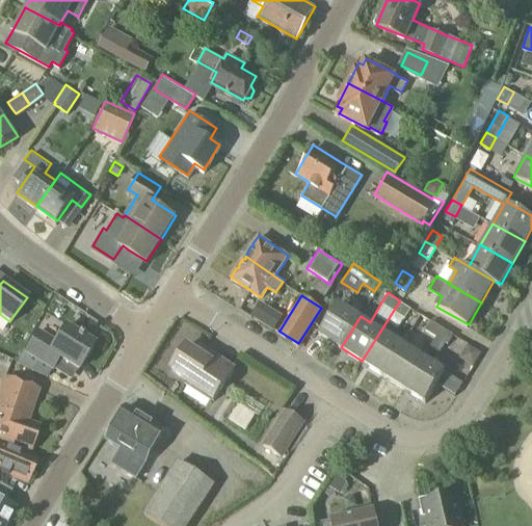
[(404,317),(410,307),(400,300),(394,310),(404,317)]
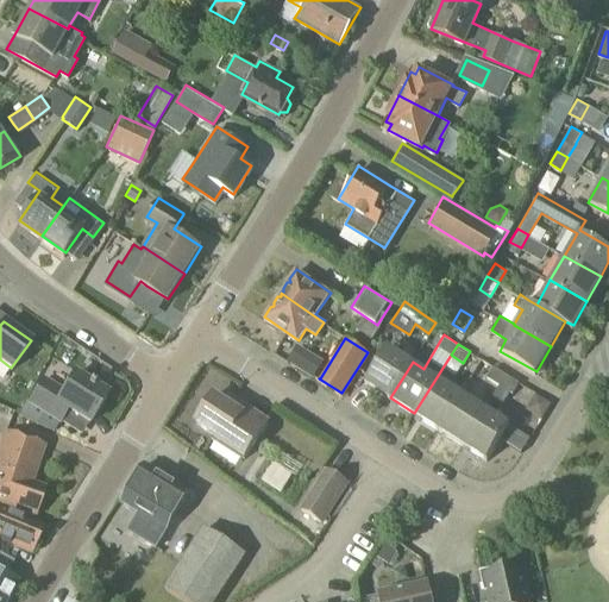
[(314,375),(322,361),(299,345),(289,359),(314,375)]
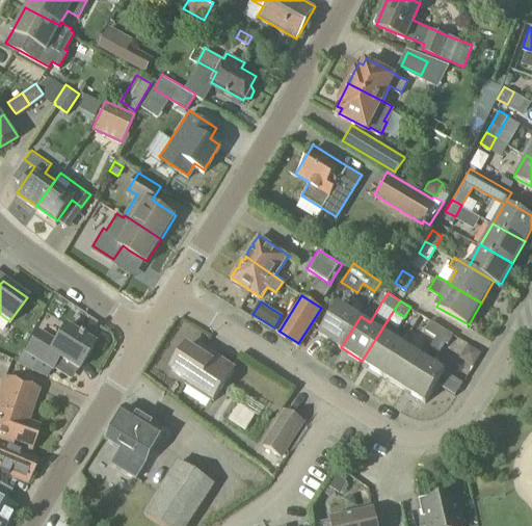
[(341,347),(361,316),(340,303),(320,334),(341,347)]
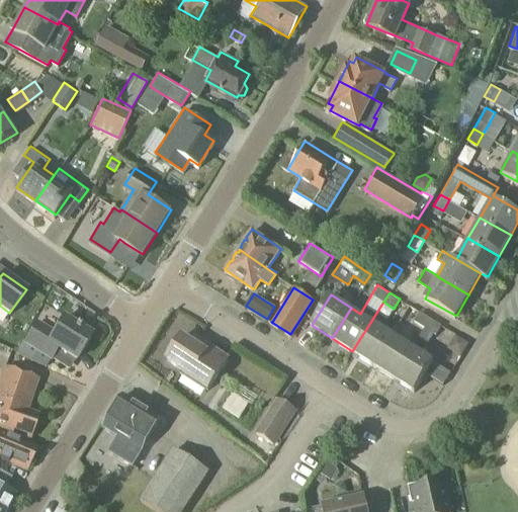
[(425,327),(431,317),(419,310),(413,319),(424,326),(425,327)]
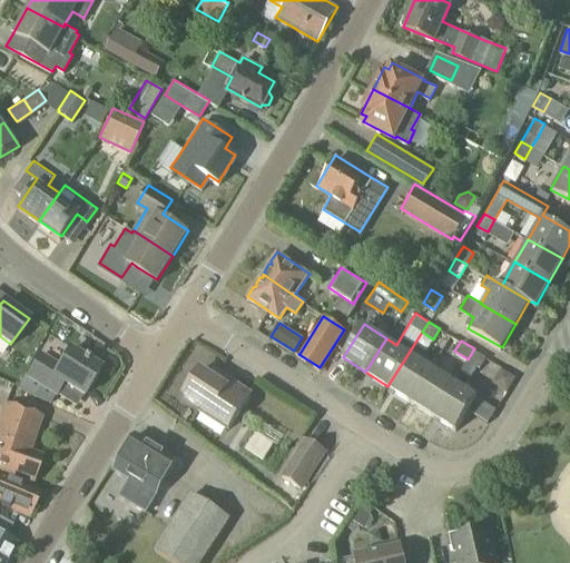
[(99,366),(69,347),(59,364),(40,352),(27,375),(55,392),(61,381),(82,393),(99,366)]
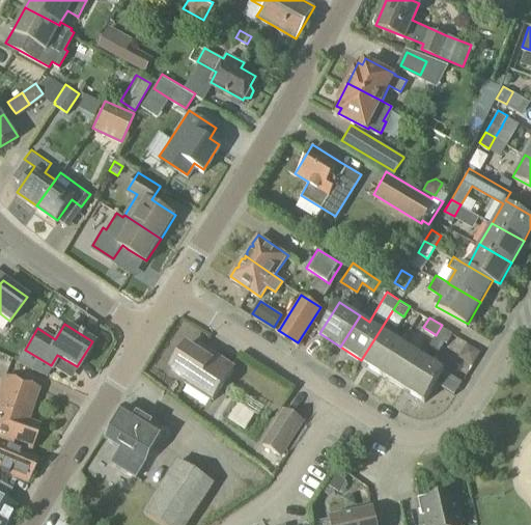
[(447,341),(447,339),(453,332),(442,325),(436,335),(435,334),(428,343),(439,350),(444,340),(447,341)]
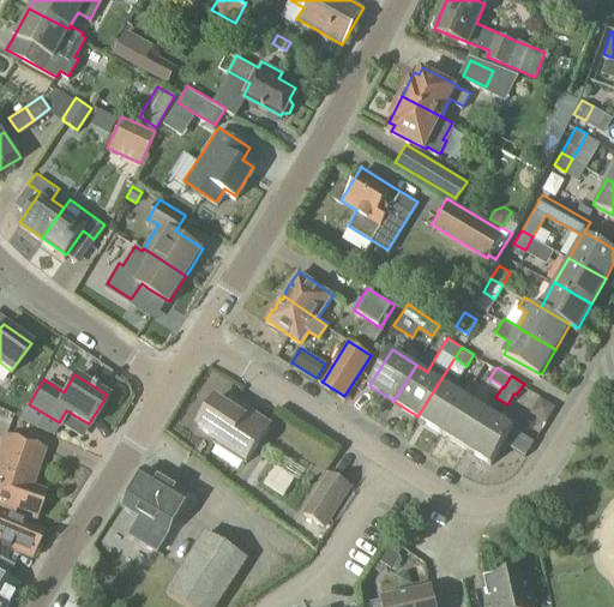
[(441,432),(464,396),(440,380),(417,416),(441,432)]
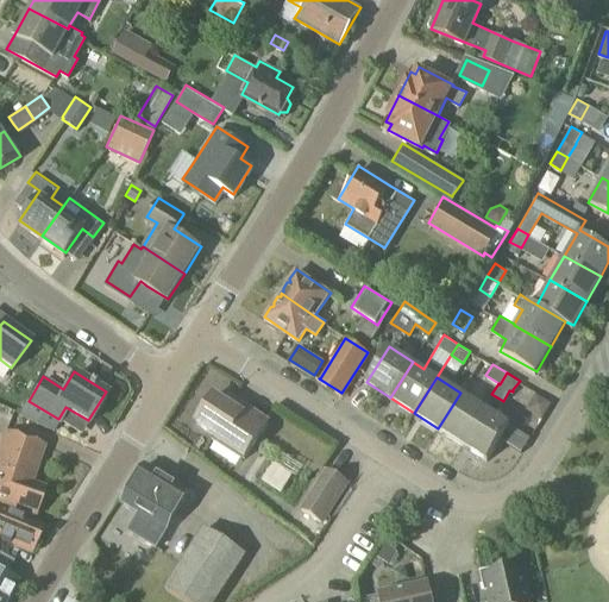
[(537,386),(528,401),(548,411),(556,395),(537,386)]
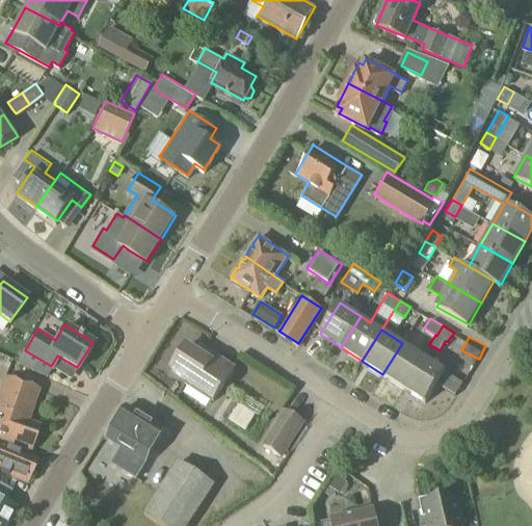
[(194,348),(186,342),(169,366),(184,376),(182,378),(210,398),(233,367),(198,343),(194,348)]
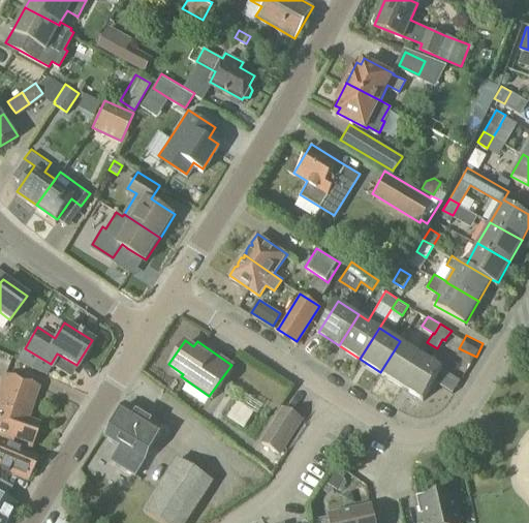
[(401,386),(421,355),(400,341),(380,372),(401,386)]
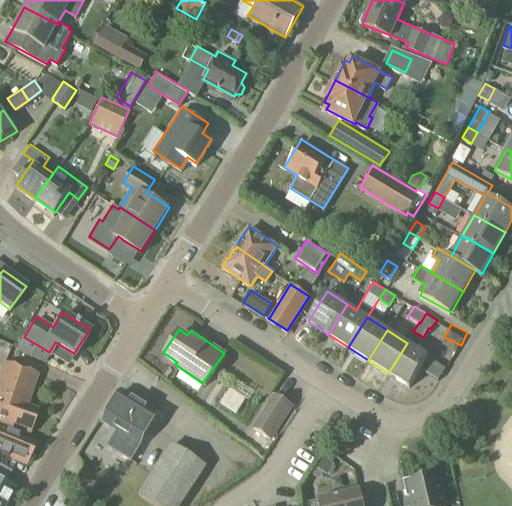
[(407,343),(388,373),(409,386),(420,368),(436,378),(444,367),(428,357),(428,356),(407,343)]
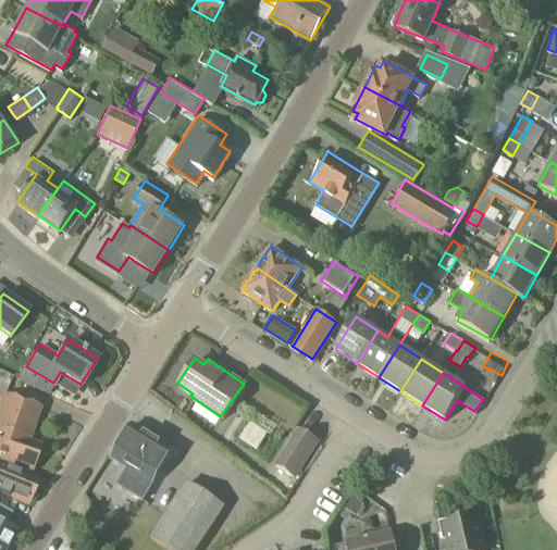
[(0,408),(0,428),(31,438),(41,404),(5,392),(0,408)]
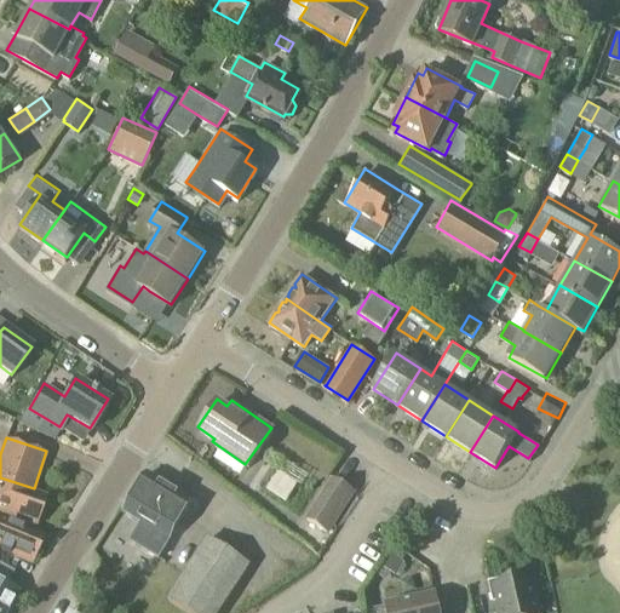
[(328,530),(355,488),(332,473),(305,515),(305,516),(326,528),(328,530)]
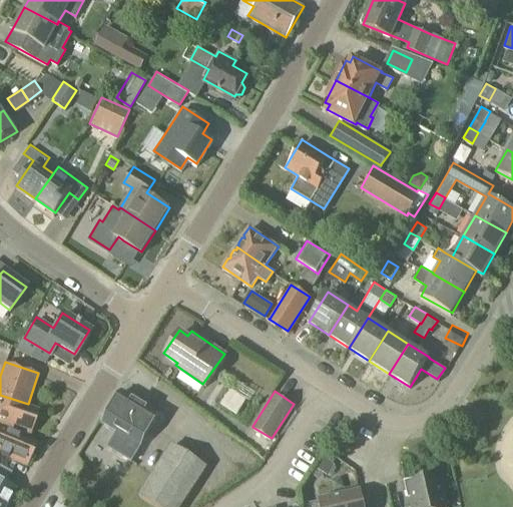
[(123,392),(105,422),(115,428),(106,444),(131,459),(140,443),(158,413),(123,392)]
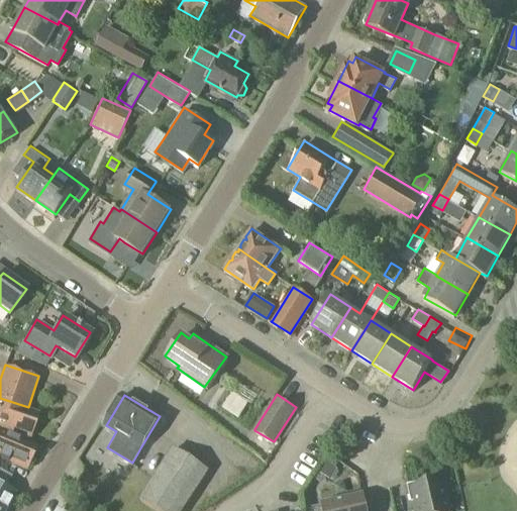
[(39,411),(28,407),(0,398),(0,423),(31,434),(39,411)]
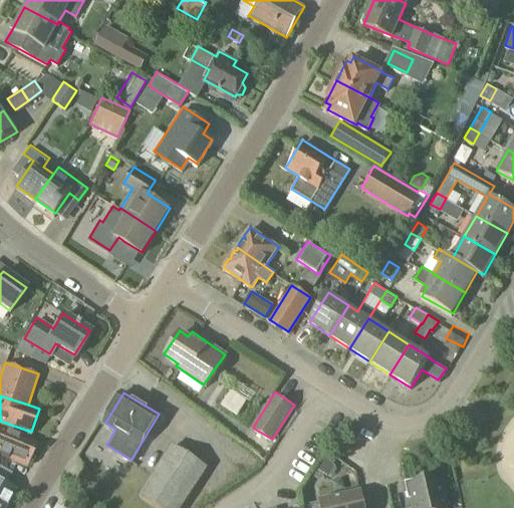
[(36,442),(0,425),(0,452),(26,464),(36,442)]
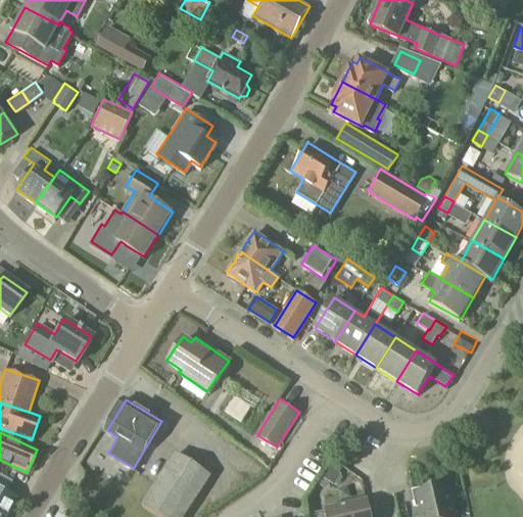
[(99,470),(105,453),(92,448),(85,464),(99,470)]
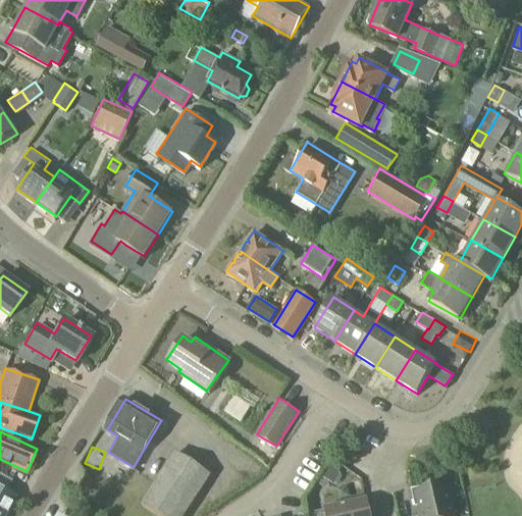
[(157,477),(192,502),(211,473),(174,449),(157,477)]
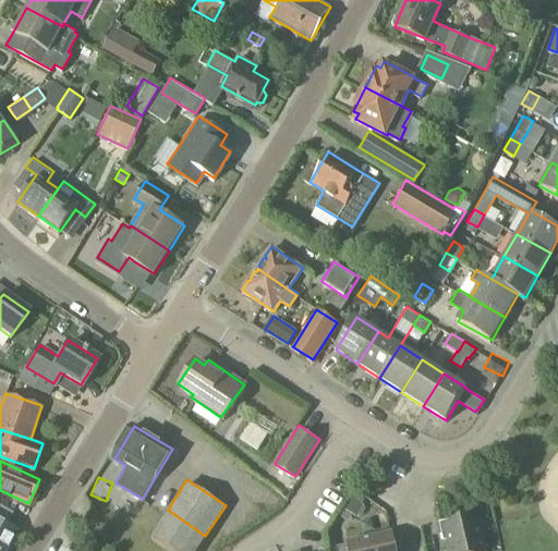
[(358,515),(364,504),(353,490),(343,507),(358,515)]
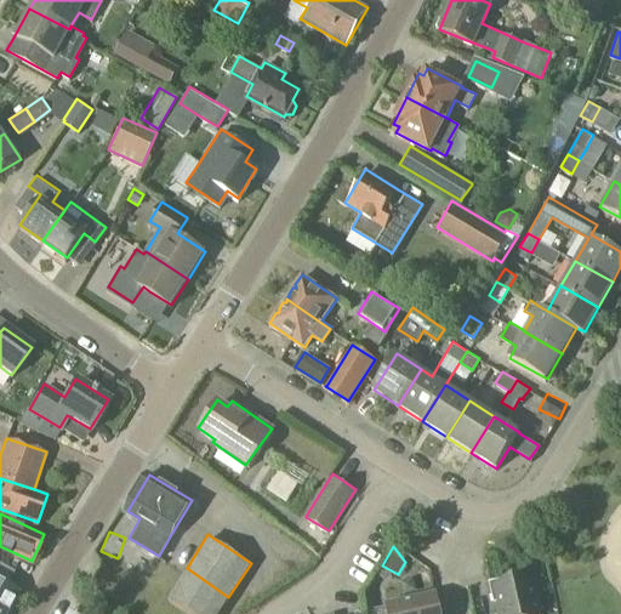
[(16,574),(0,564),(0,603),(7,608),(16,590),(10,586),(16,574)]
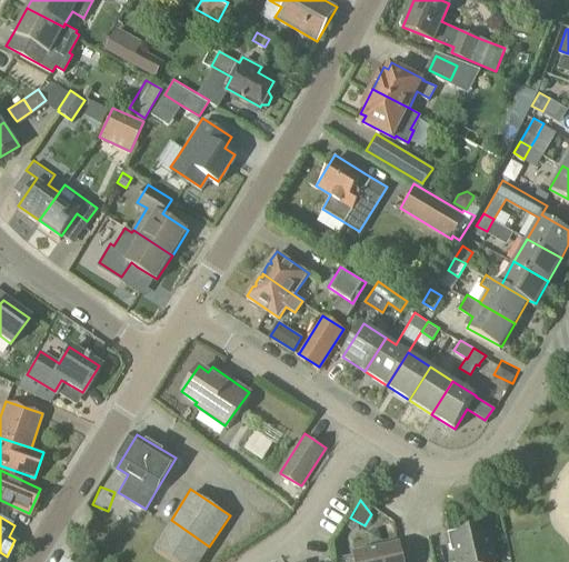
[(176,561),(199,561),(209,547),(171,520),(153,547),(176,561)]
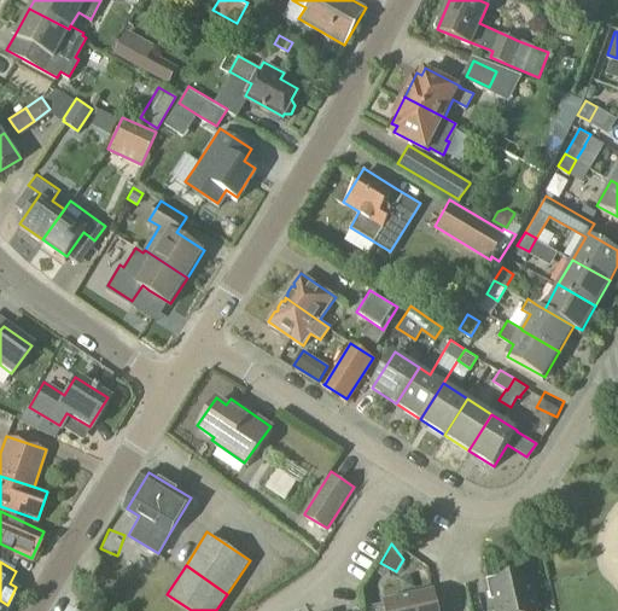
[(537,610),(529,572),(509,577),(508,572),(488,577),(493,599),(496,598),(500,610),(537,610)]
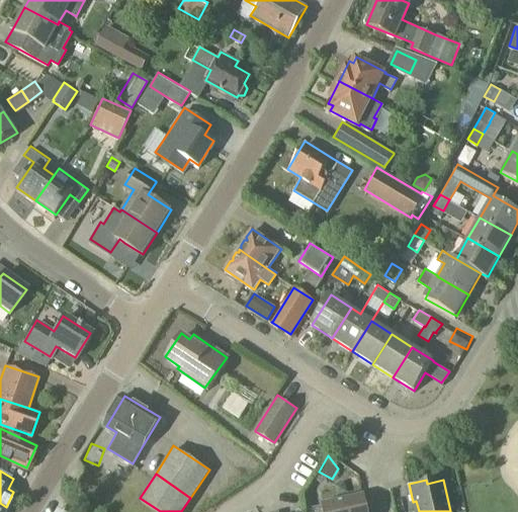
[(366,511),(363,496),(306,509),(306,511),(366,511)]
